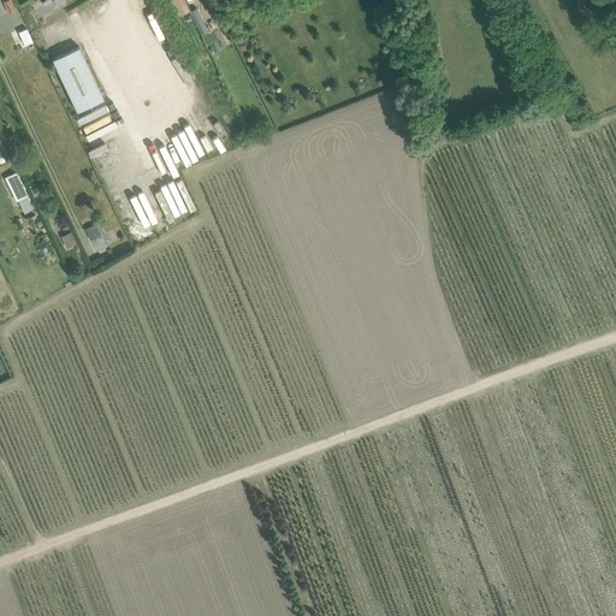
[(10,0),(4,0),(4,1),(10,12),(16,9),(10,0)]
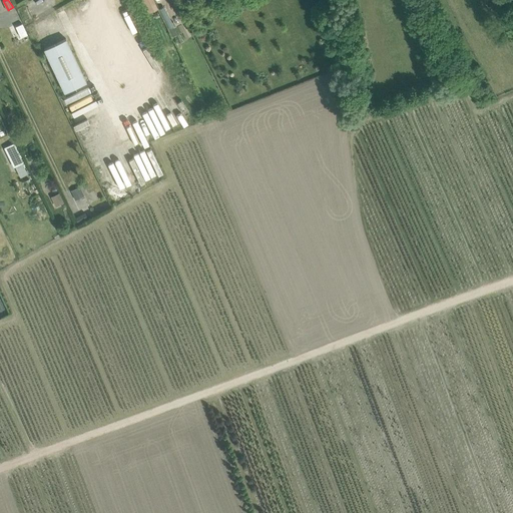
[(20,13),(41,4),(39,0),(36,0),(18,8),(20,13)]
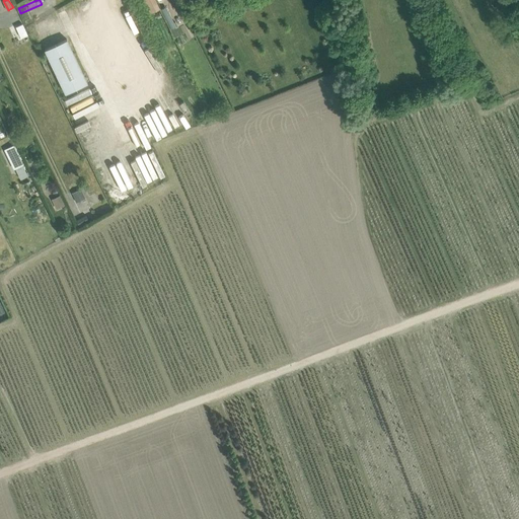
[(154,0),(142,0),(147,9),(157,4),(154,0)]
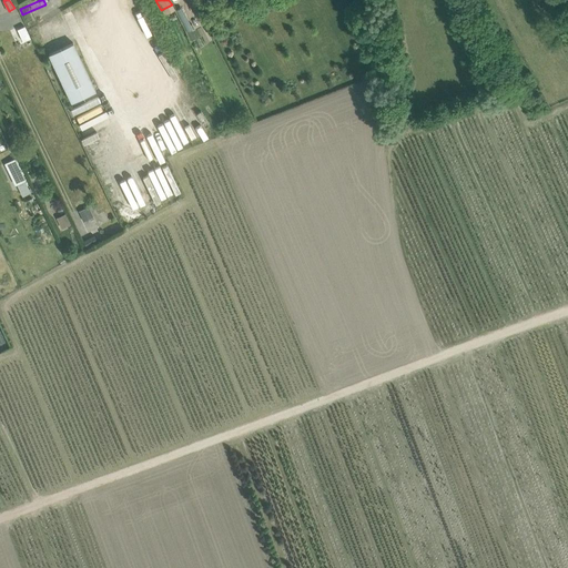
[(10,29),(14,40),(22,37),(24,41),(31,39),(24,23),(10,29)]
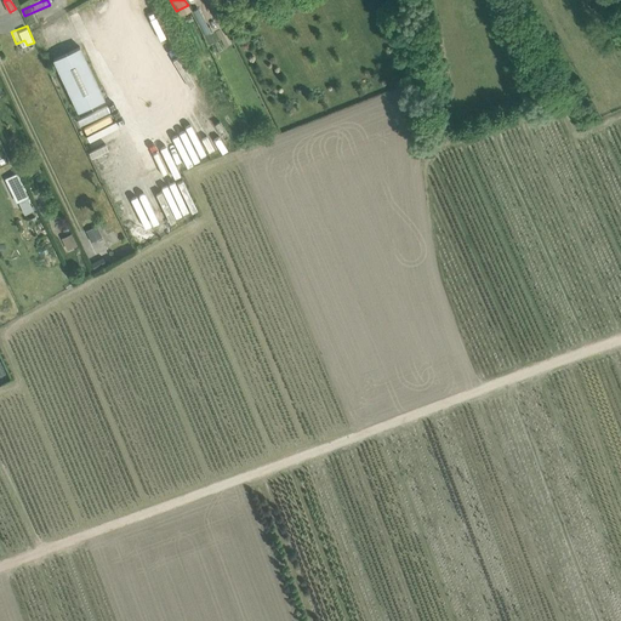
[(79,49),(51,62),(77,114),(103,101),(79,49)]
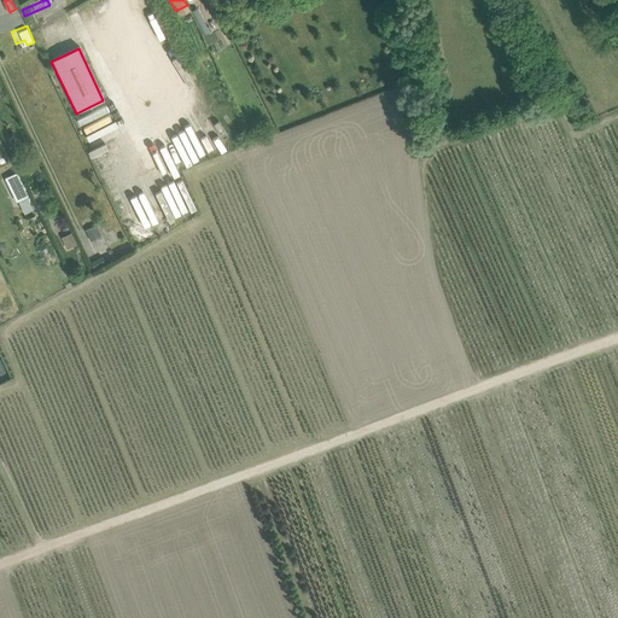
[(207,54),(199,58),(207,74),(215,70),(207,54)]
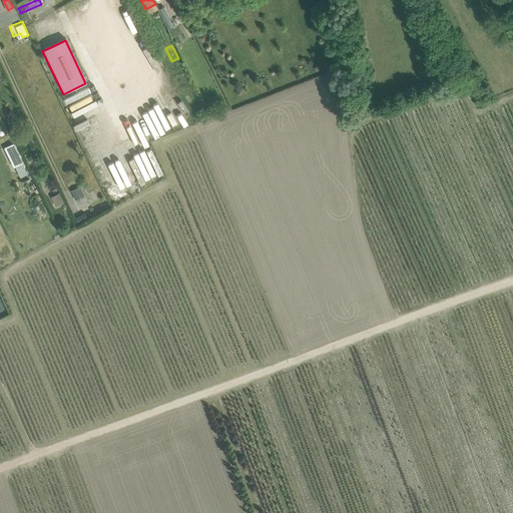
[(15,144),(5,149),(14,167),(15,166),(17,169),(24,166),(22,162),(23,162),(15,144)]
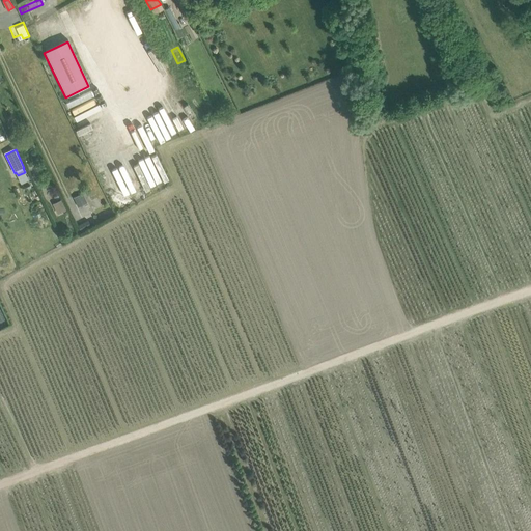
[(134,165),(144,190),(164,182),(161,174),(164,173),(157,156),(134,165)]
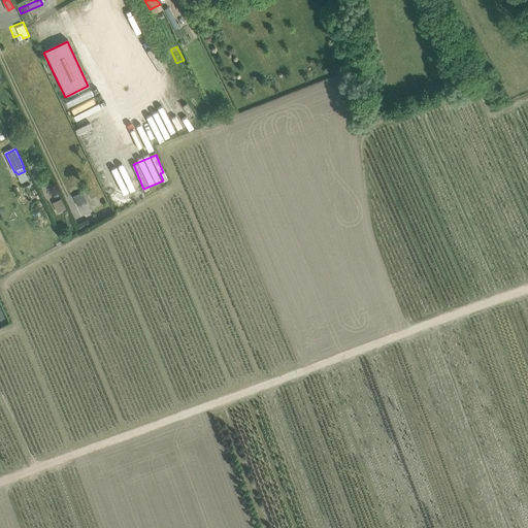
[(83,192),(73,196),(77,206),(87,201),(83,192)]
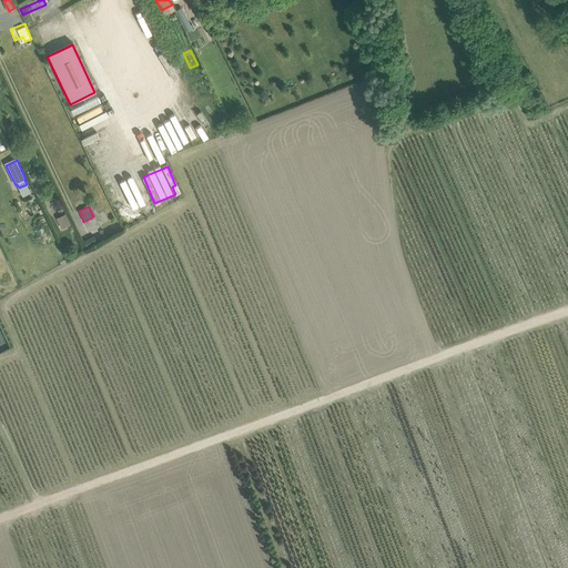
[(60,229),(71,225),(68,213),(57,216),(60,229)]
